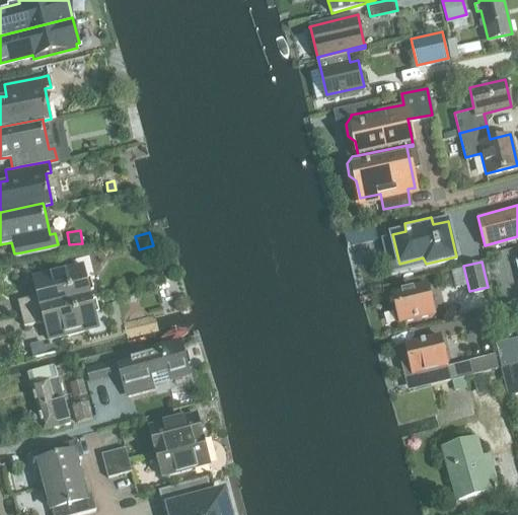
[(17,298),(20,311),(90,294),(82,263),(32,275),(37,293),(17,298)]
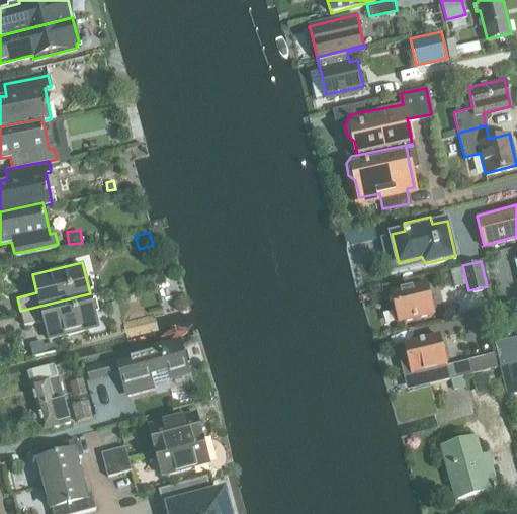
[(399,320),(432,312),(425,281),(392,289),(396,307),(392,309),(395,320),(399,319),(399,320)]
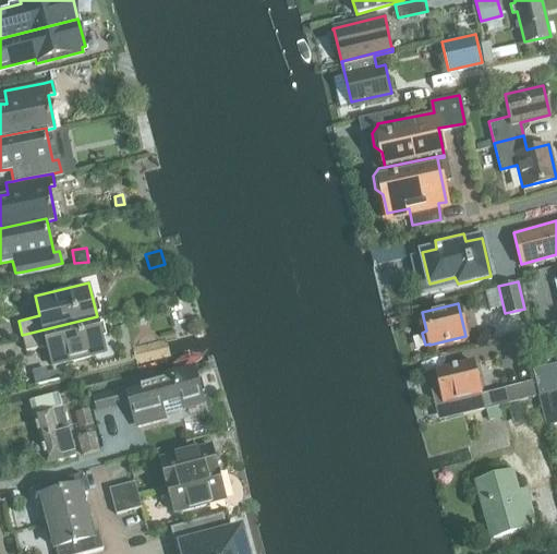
[(105,349),(97,316),(22,335),(25,349),(47,344),(51,362),(105,349)]
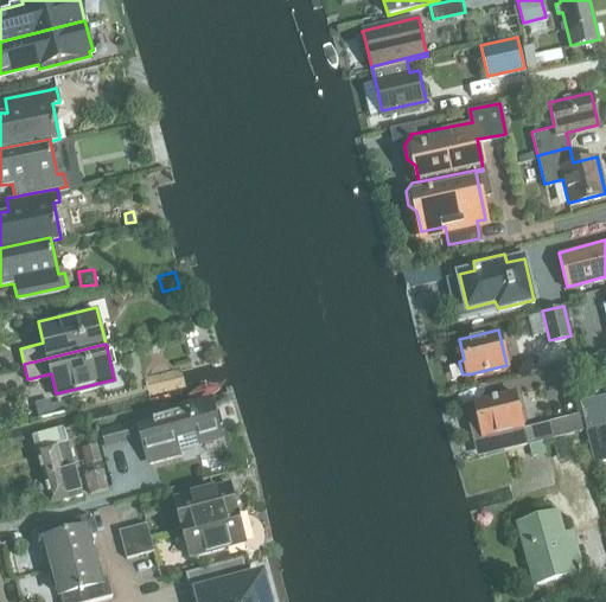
[(144,373),(148,392),(185,384),(180,365),(144,373)]
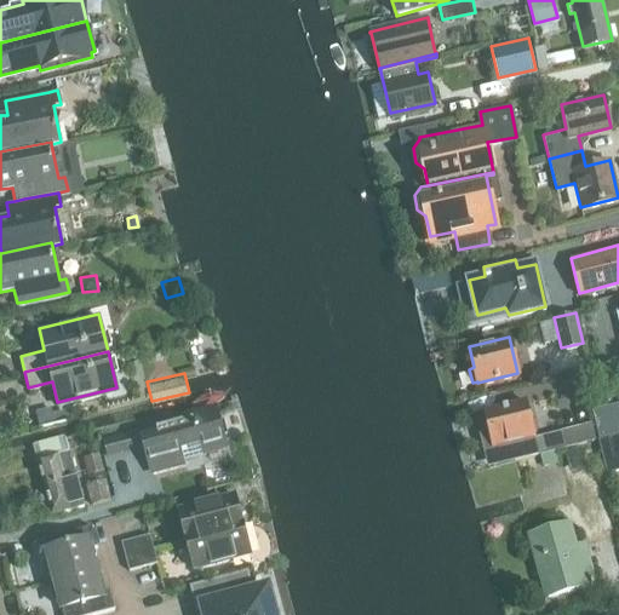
[(483,408),(493,444),(511,441),(514,458),(531,453),(563,446),(560,429),(533,435),(525,398),(483,408)]
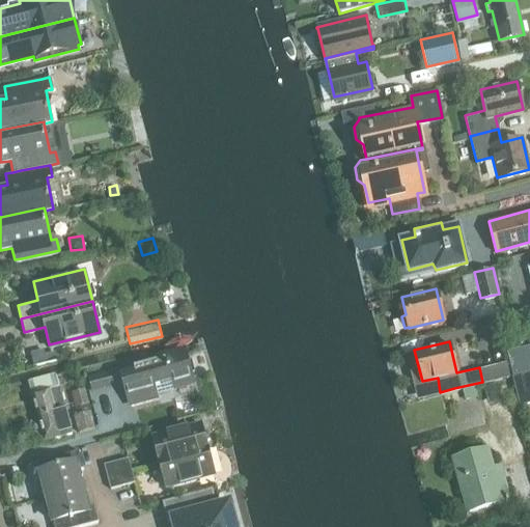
[(529,343),(507,349),(513,373),(529,368),(529,343)]
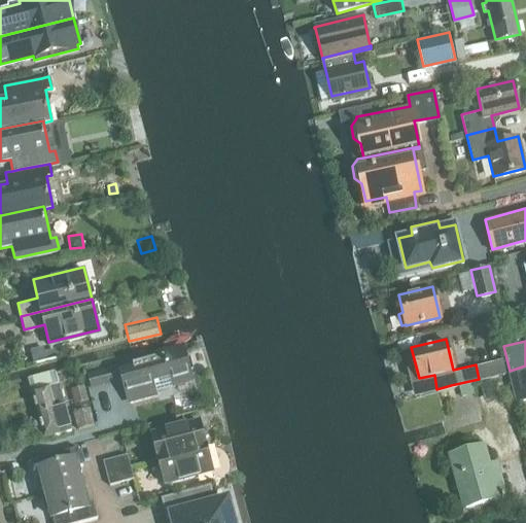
[(179,345),(132,357),(129,358),(131,365),(119,369),(127,396),(154,389),(153,388),(188,379),(179,345)]
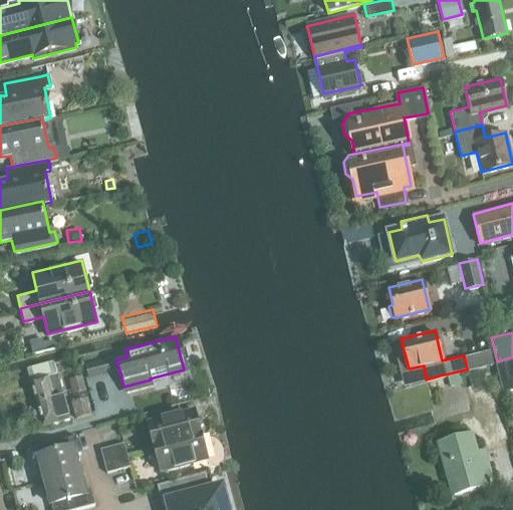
[(52,337),(43,339),(30,342),(32,351),(54,345),(52,337)]
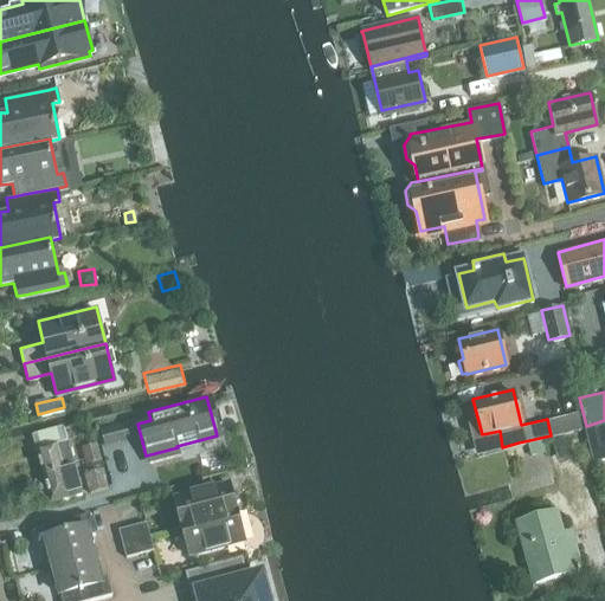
[(121,437),(120,432),(127,430),(124,420),(98,427),(103,441),(121,437)]
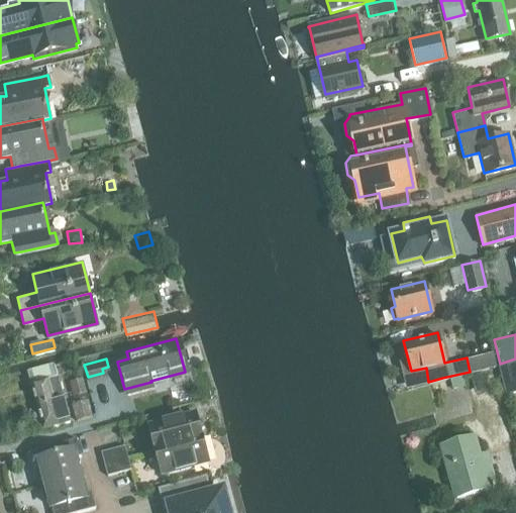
[(506,393),(515,390),(515,361),(499,365),(506,393)]
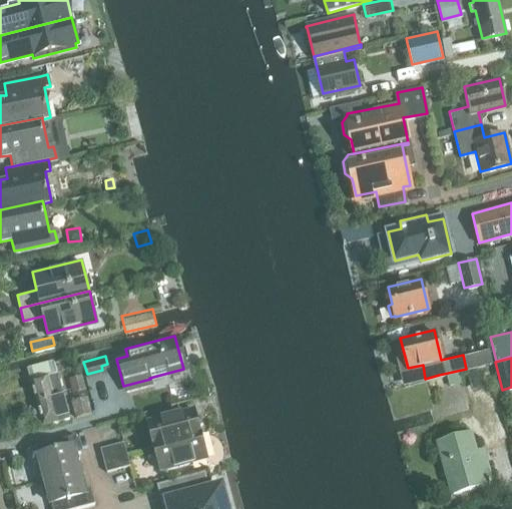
[(26,367),(34,395),(60,388),(52,360),(26,367)]
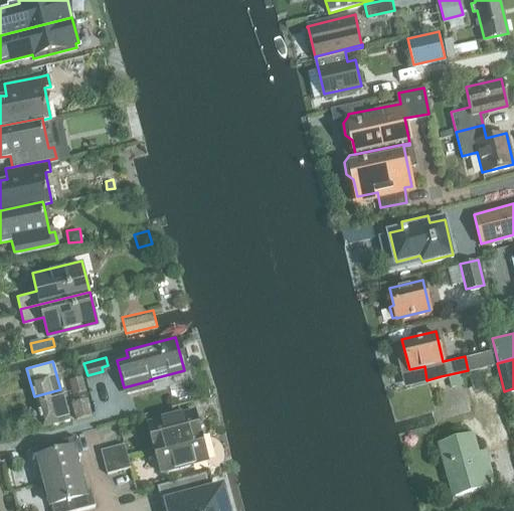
[(480,368),(469,371),(472,384),(483,381),(480,368)]
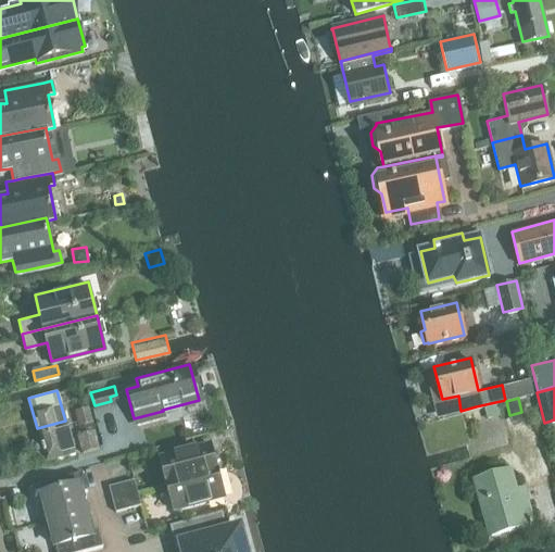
[(90,414),(88,405),(74,409),(77,417),(90,414)]
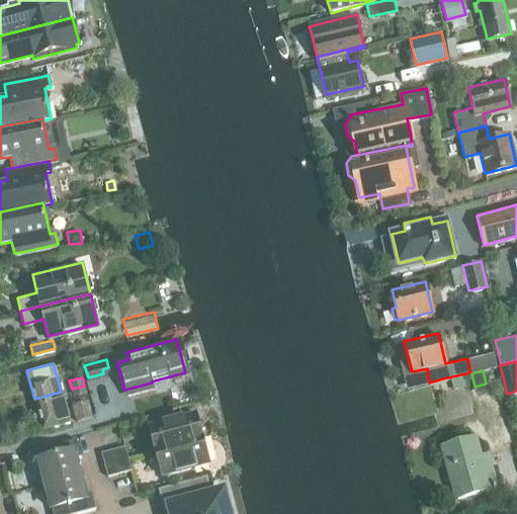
[(75,419),(91,414),(85,392),(86,392),(84,386),(72,389),(75,402),(71,404),(75,419)]
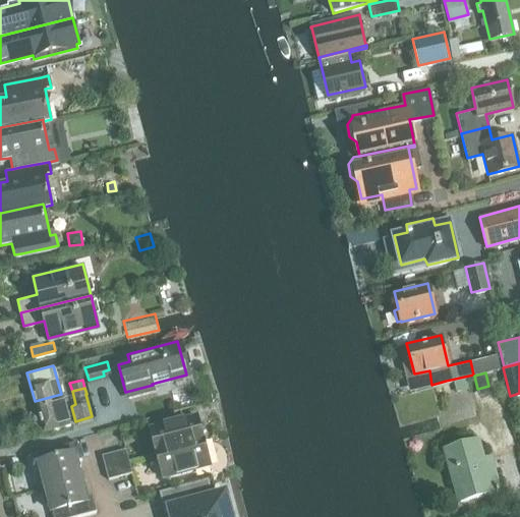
[(69,423),(61,394),(35,401),(43,431),(69,423)]
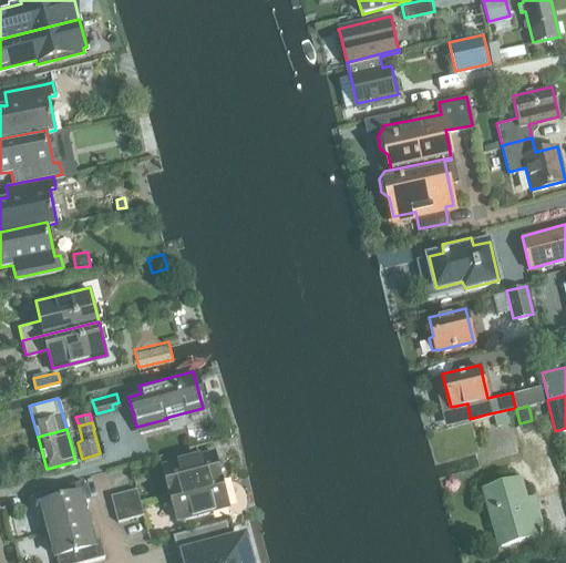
[(163,464),(170,491),(222,478),(214,451),(163,464)]
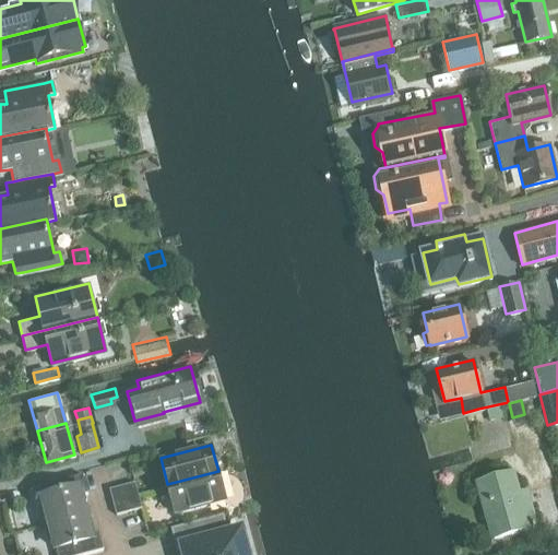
[(225,498),(218,471),(167,484),(175,511),(225,498)]
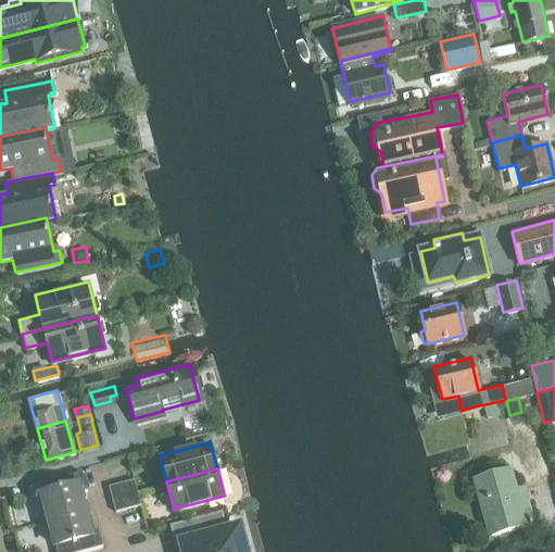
[(491,534),(532,522),(521,485),(514,487),(508,468),(475,477),(491,534)]
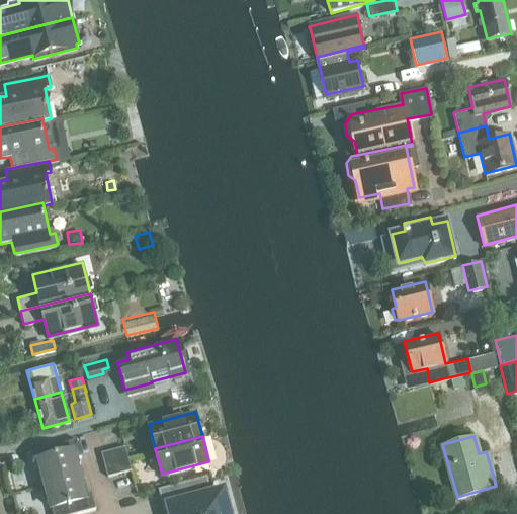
[(44,480),(45,483),(80,474),(75,456),(81,454),(76,437),(35,448),(39,463),(36,468),(38,477),(44,480)]
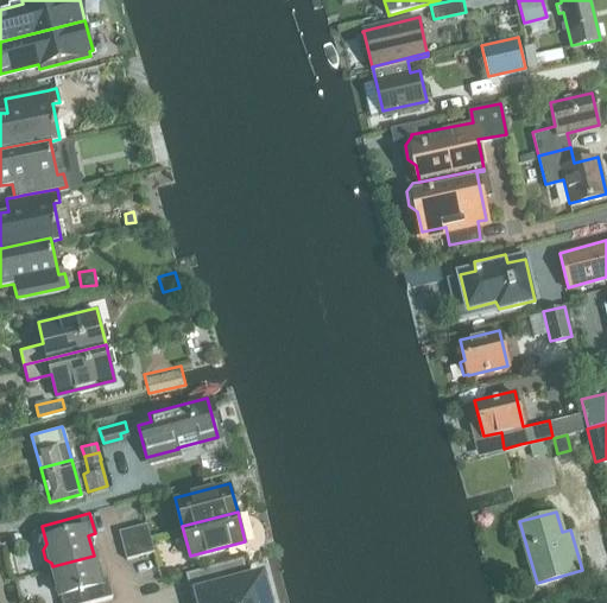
[(150,535),(146,521),(119,529),(122,543),(150,535)]
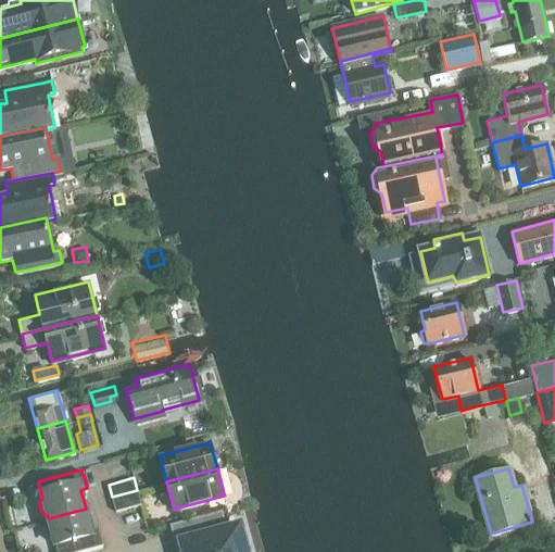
[(112,497),(115,510),(140,503),(137,490),(112,497)]
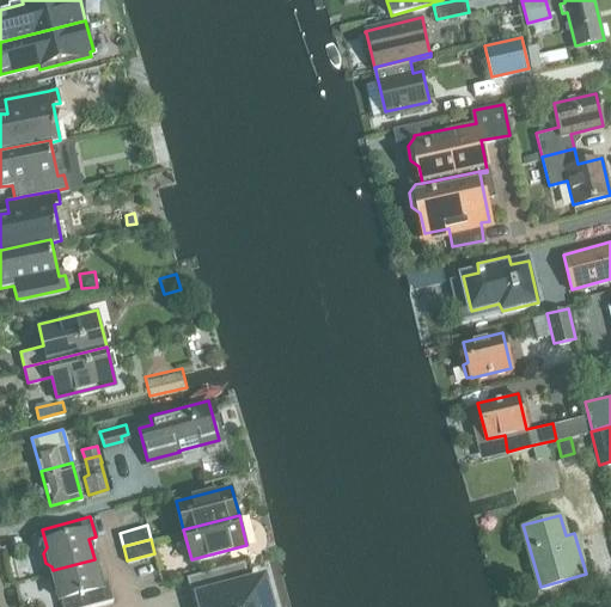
[(101,581),(95,559),(53,570),(54,575),(50,580),(53,590),(59,593),(62,606),(80,606),(112,599),(107,578),(101,581)]
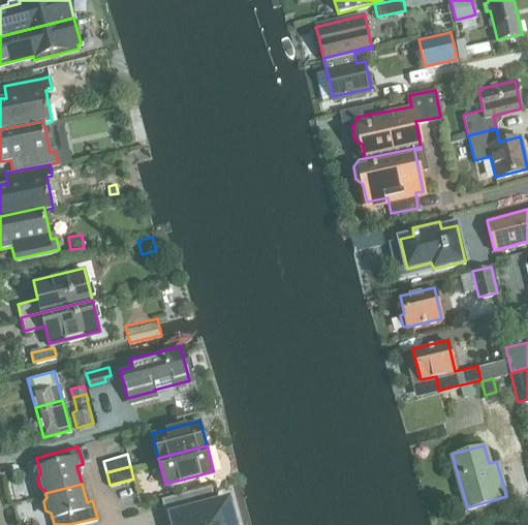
[(165,516),(177,514),(179,524),(227,524),(222,503),(214,505),(210,488),(161,500),(165,516)]
